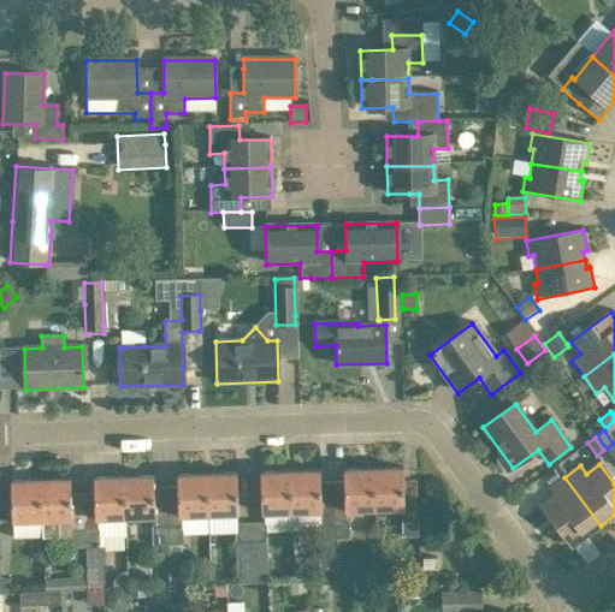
[(403,469),(374,470),(376,511),(402,510),(403,520),(402,520),(402,539),(418,538),(417,483),(403,483),(403,469)]
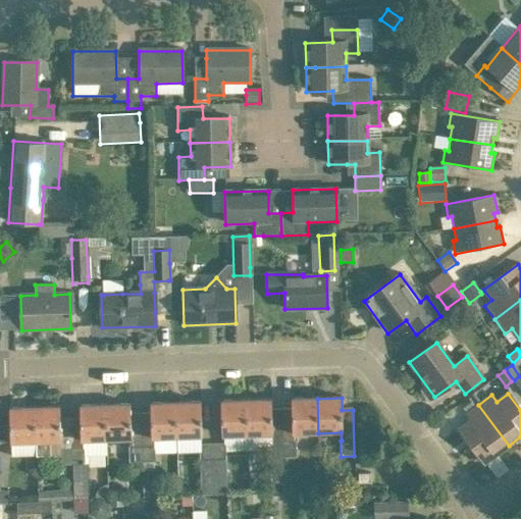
[(281,415),(283,459),(296,459),(296,443),(293,443),(293,434),(318,433),(317,399),(292,400),(292,414),(281,415)]
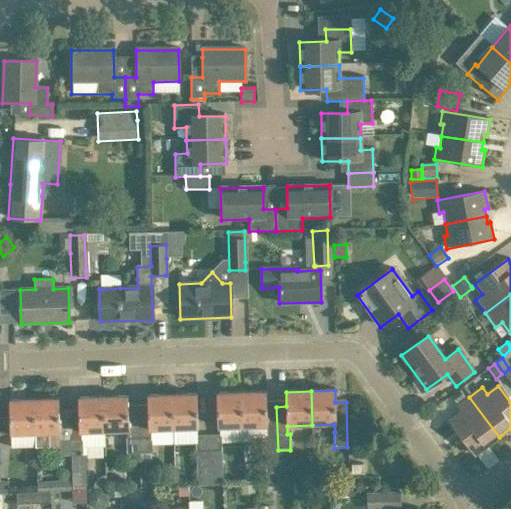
[(459,391),(451,397),(456,404),(464,398),(459,391)]
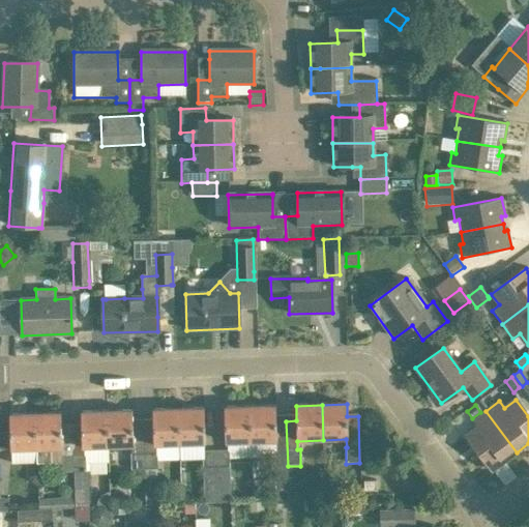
[(275,406),(250,407),(251,442),(274,442),(275,449),(273,450),(274,502),(288,501),(287,466),(288,466),(286,421),(275,421),(275,406)]
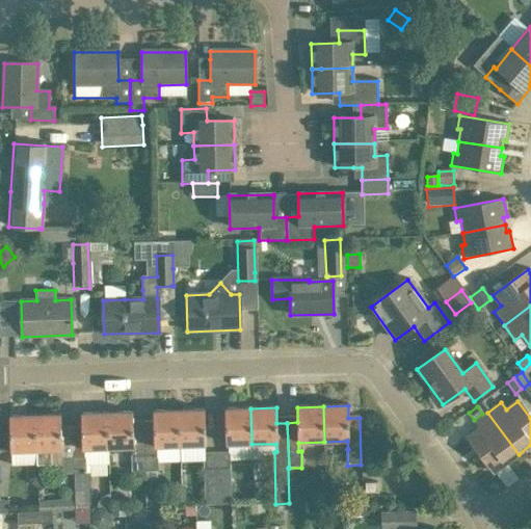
[(227,445),(251,444),(250,408),(226,410),(227,445)]
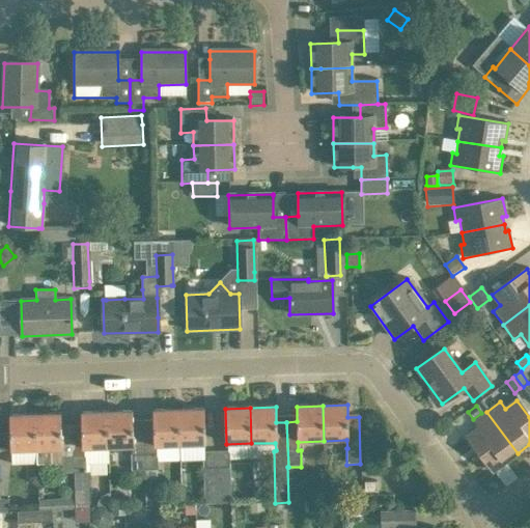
[(204,409),(178,410),(179,446),(205,445),(204,409)]
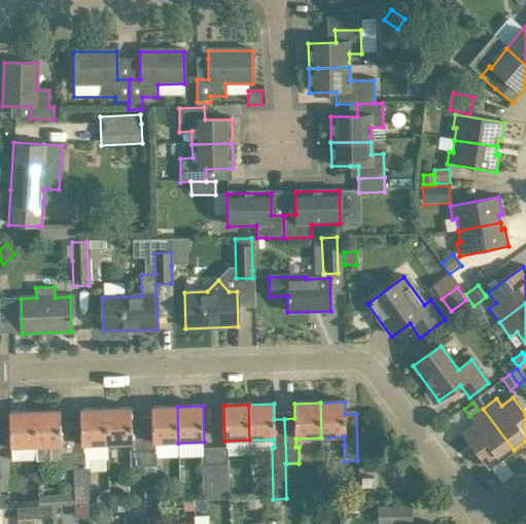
[(142,418),(143,467),(156,466),(154,443),(178,443),(177,407),(151,408),(152,418),(142,418)]
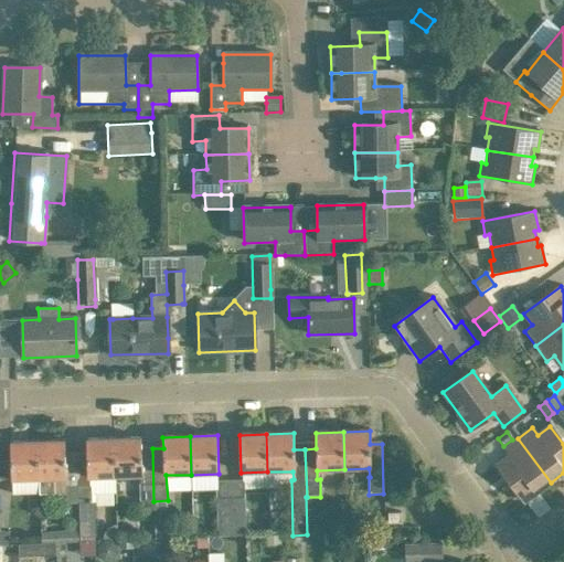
[(87,455),(75,455),(77,505),(78,538),(95,538),(94,494),(115,494),(114,477),(115,477),(114,438),(86,439),(87,455)]
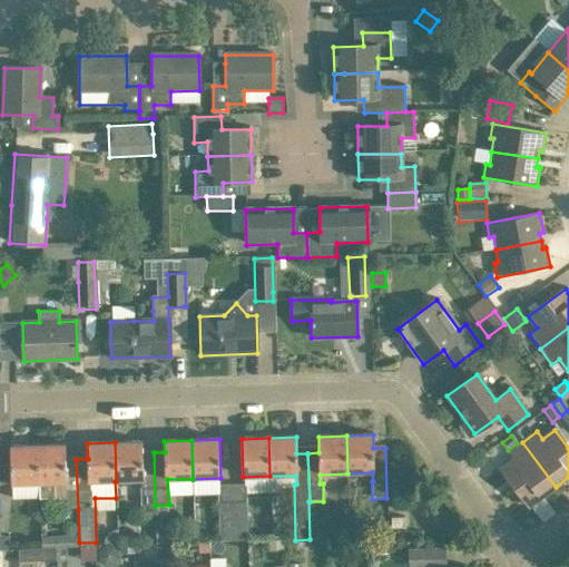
[(141,442),(115,442),(116,481),(139,480),(140,506),(155,506),(154,452),(143,453),(141,442)]
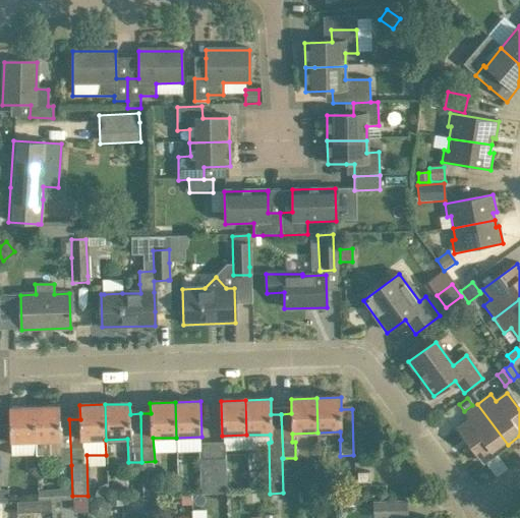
[(482,463),(508,445),(477,404),(463,414),(467,420),(456,427),(482,463)]
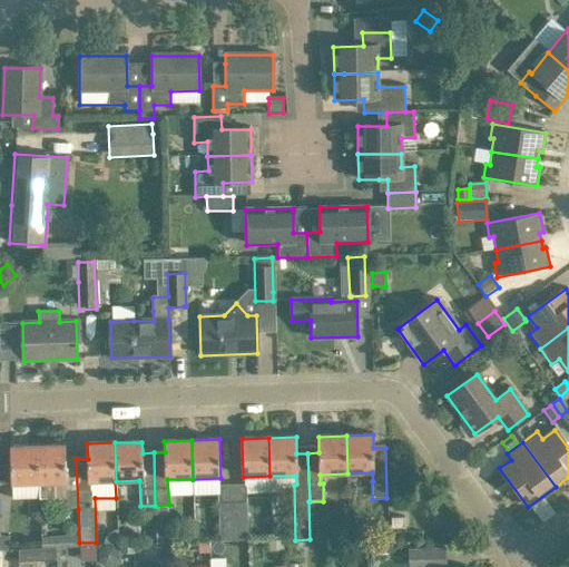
[(39,484),(38,484),(39,500),(54,499),(54,482),(64,482),(64,509),(78,509),(76,459),(66,459),(65,445),(38,446),(39,484)]
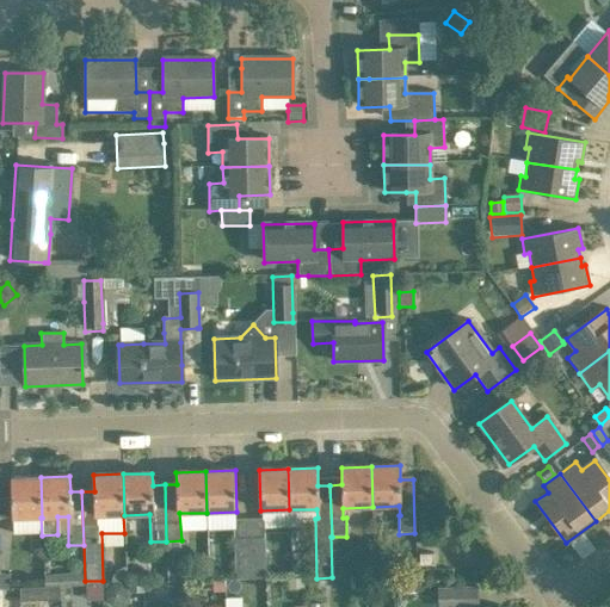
[(11,477),(12,519),(41,518),(42,518),(41,477),(11,477)]
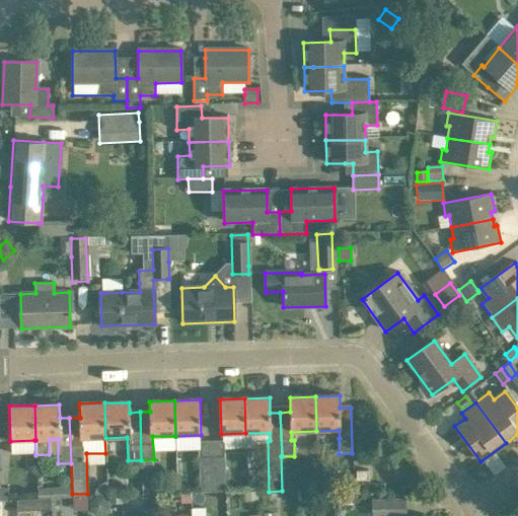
[(223,442),(222,442),(221,442),(211,443),(213,494),(225,493),(223,450),(223,442)]
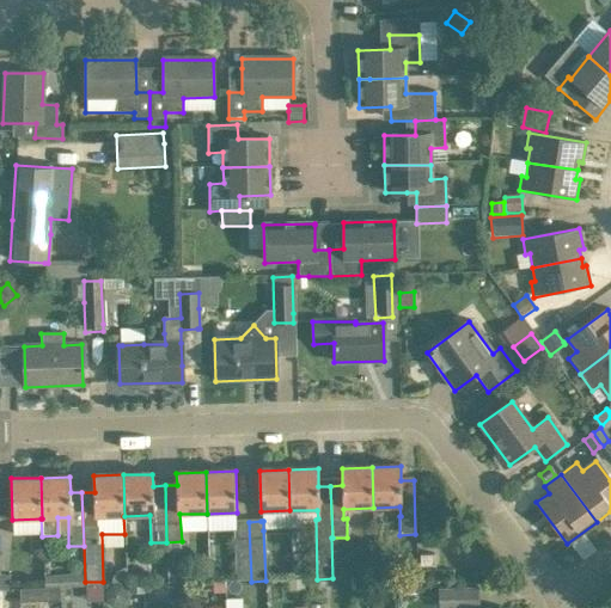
[(232,522),(236,582),(239,582),(251,582),(249,522),(232,522)]
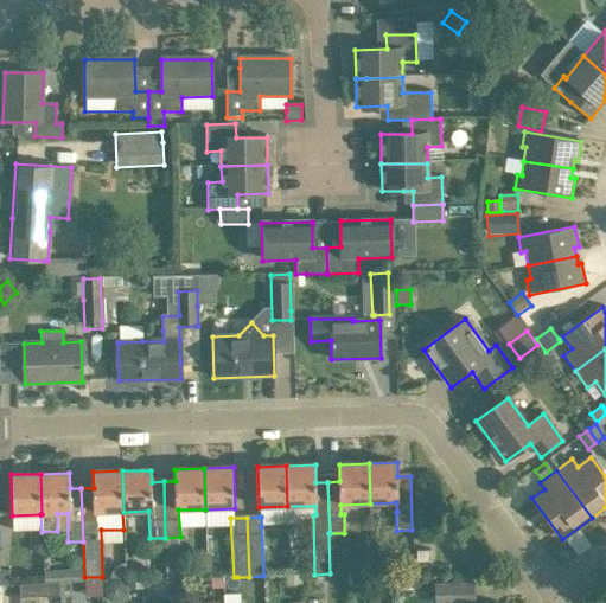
[(415,551),(415,563),(429,563),(429,551),(415,551)]
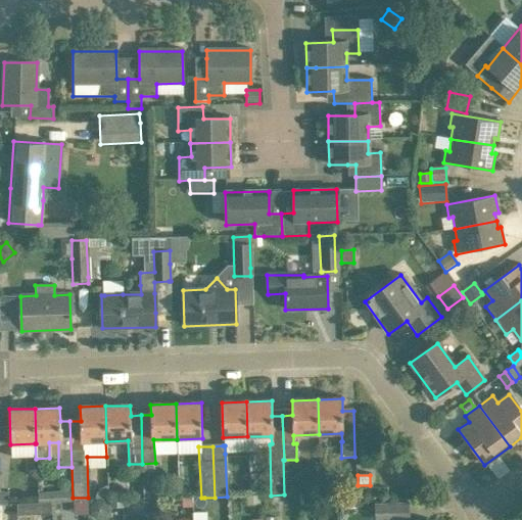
[(261,484),(259,484),(249,484),(249,495),(261,495),(261,484)]
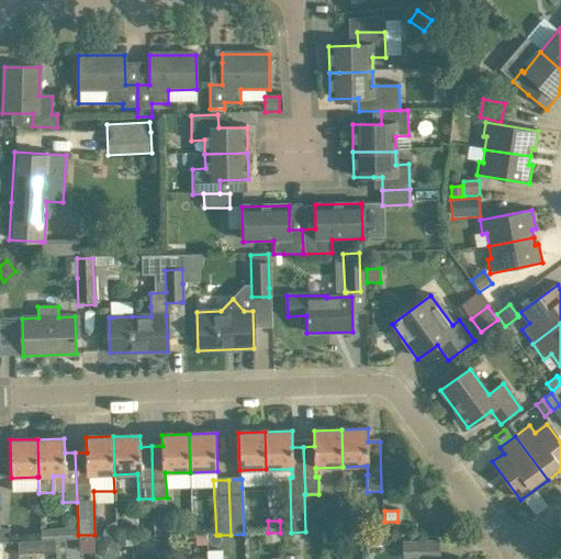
[(41,540),(78,539),(77,524),(68,524),(68,529),(41,530),(41,540)]
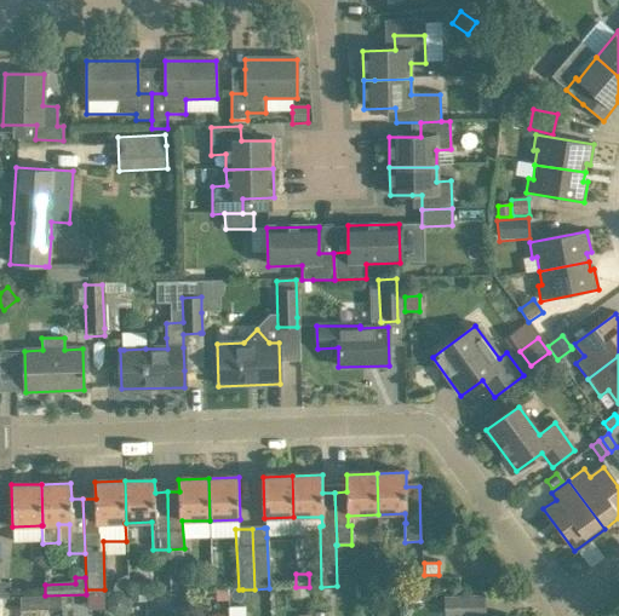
[(171,591),(176,591),(184,591),(184,580),(176,580),(171,581),(171,591)]
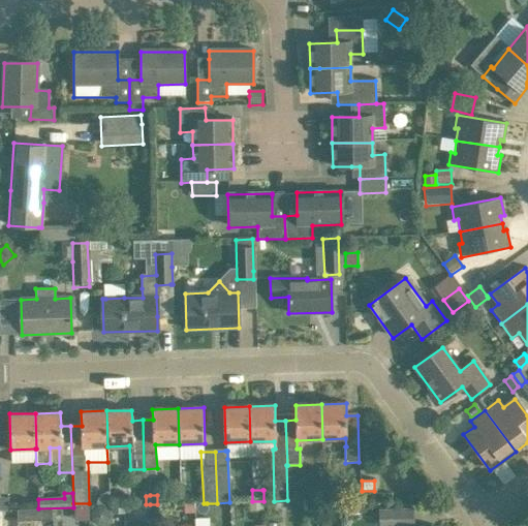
[(340,500),(340,505),(340,515),(347,514),(352,507),(352,500),(340,500)]
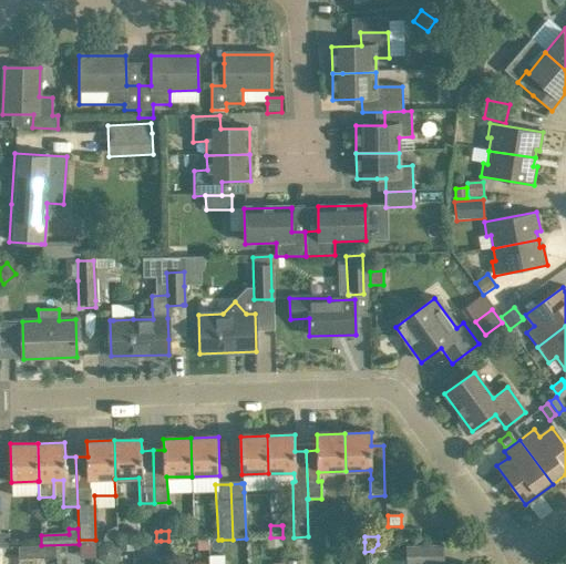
[(336,537),(331,537),(325,537),(325,550),(332,550),(336,550),(336,537)]
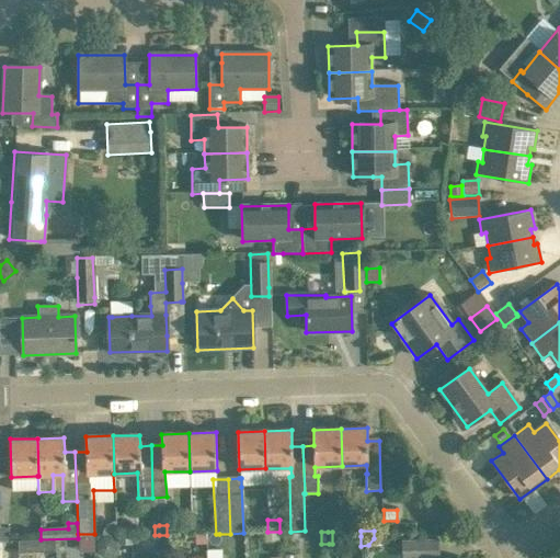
[(117,537),(118,546),(132,546),(132,537),(117,537)]
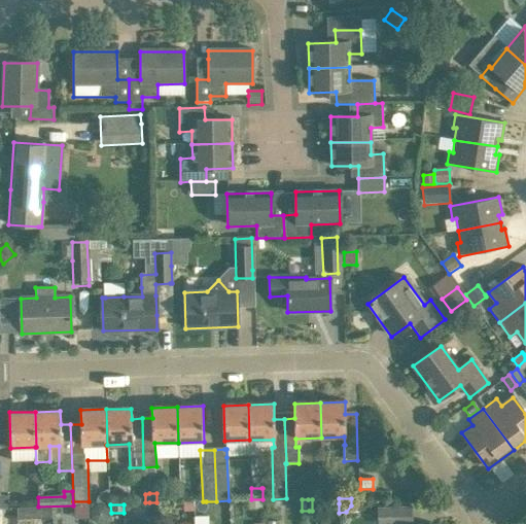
[(50,507),(34,508),(34,519),(51,518),(50,507)]
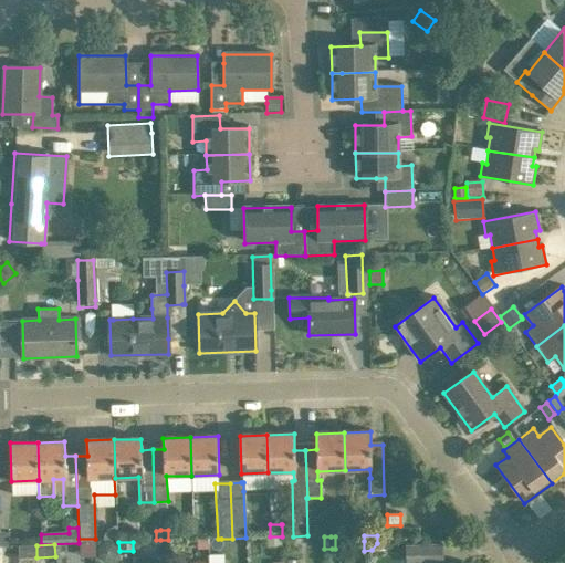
[(441,545),(406,548),(407,562),(441,562),(441,545)]
